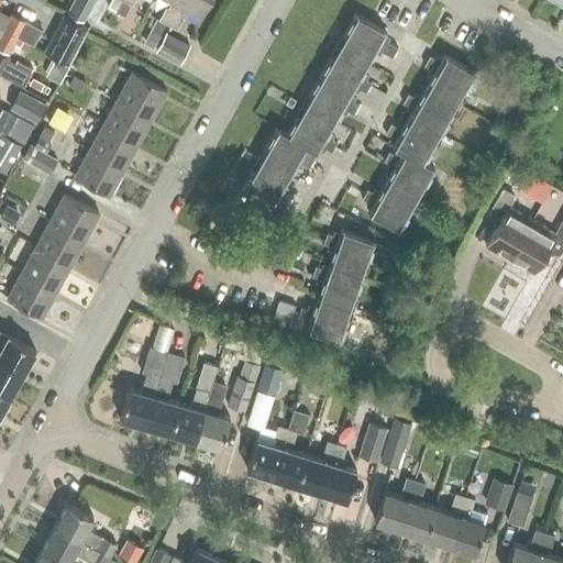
[(0,0),(0,28),(17,37),(33,46),(41,30),(11,13),(7,21),(0,17),(0,0)]
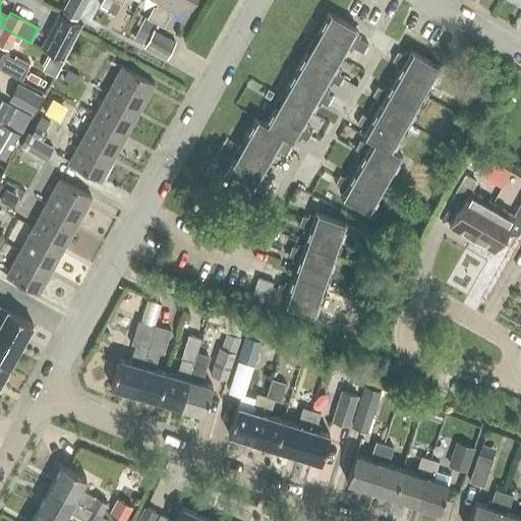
[(67,0),(61,11),(77,20),(88,0),(67,0)]
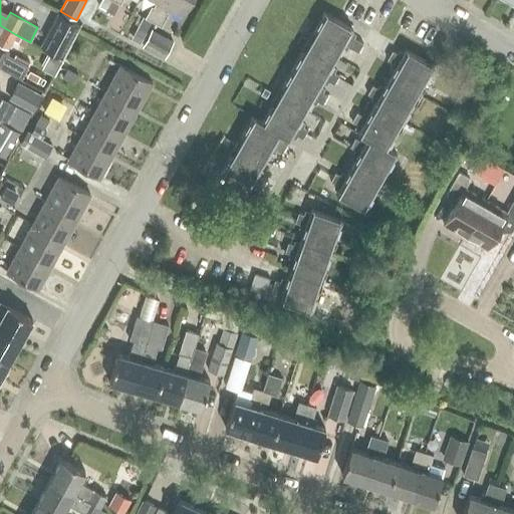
[(100,0),(97,6),(105,11),(110,0),(100,0)]
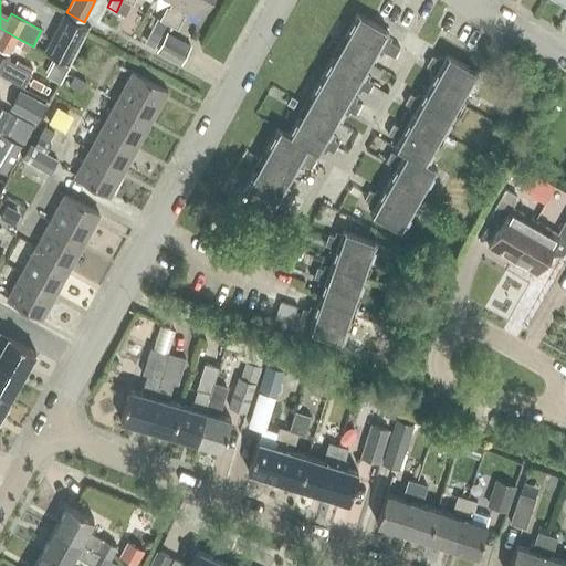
[(168,24),(180,0),(168,0),(171,1),(168,8),(166,7),(159,19),(168,24)]
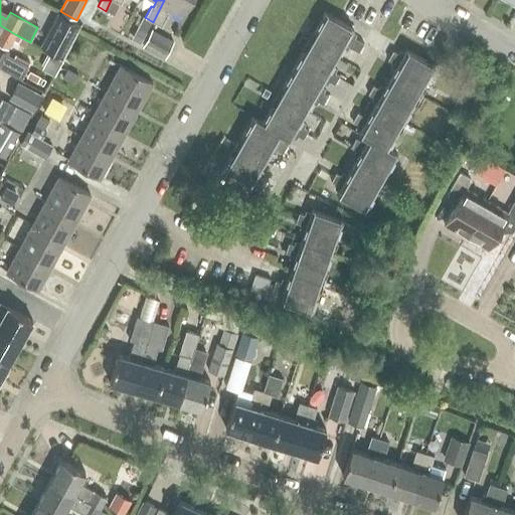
[(191,0),(164,0),(153,22),(161,26),(167,14),(166,13),(168,8),(183,16),(191,0)]
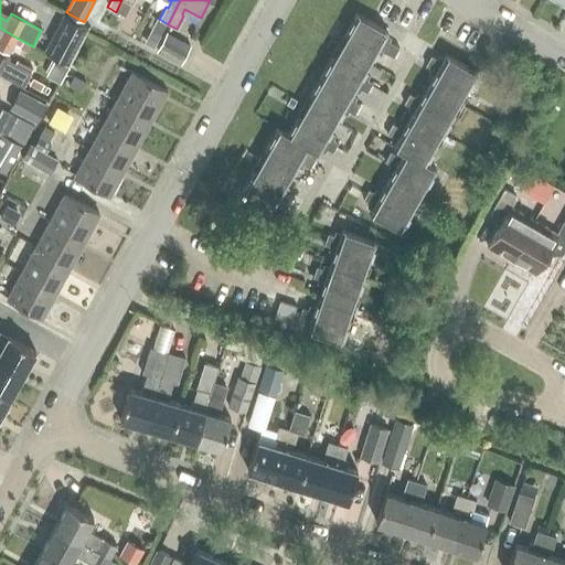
[(355,14),(339,44),(370,62),(377,49),(393,57),(398,48),(383,39),(387,32),(355,14)]
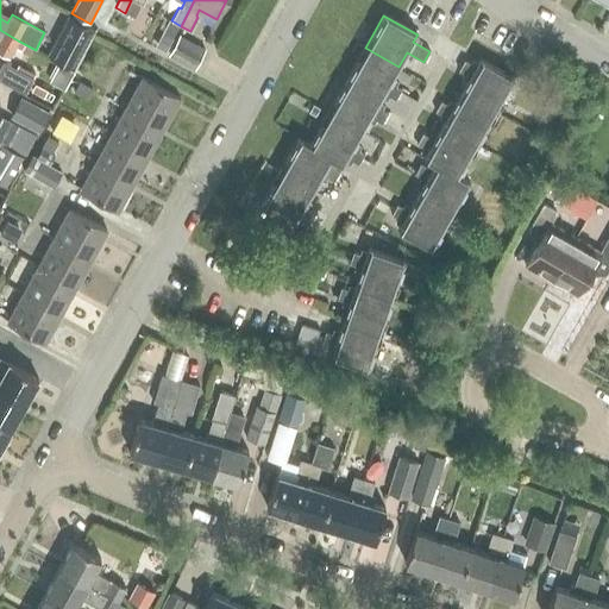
[(69,17),(49,55),(71,67),(93,30),(69,17)]
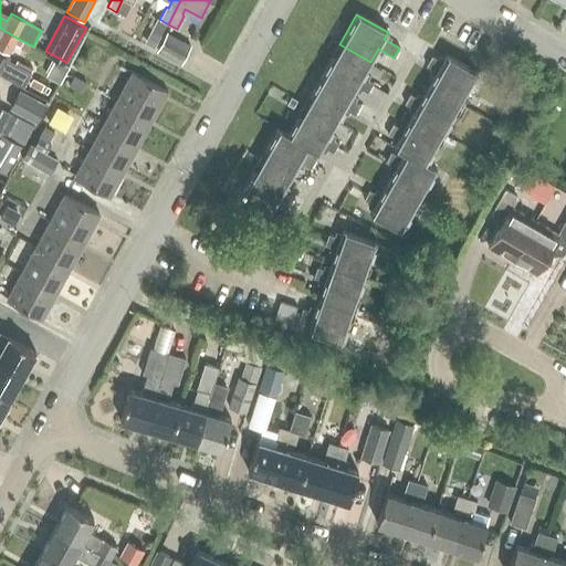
[(17,38),(0,28),(0,49),(8,53),(17,38)]
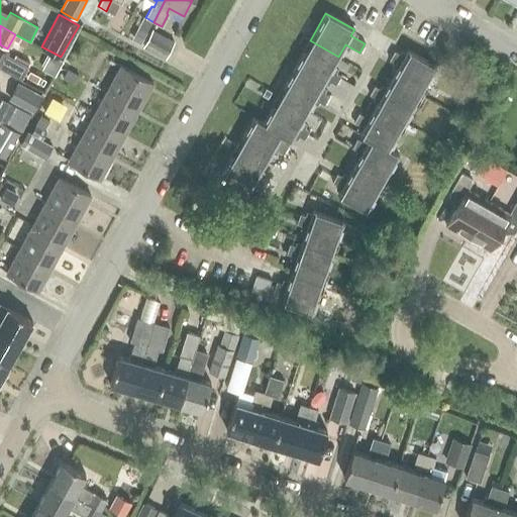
[(138,29),(132,40),(140,44),(146,33),(138,29)]
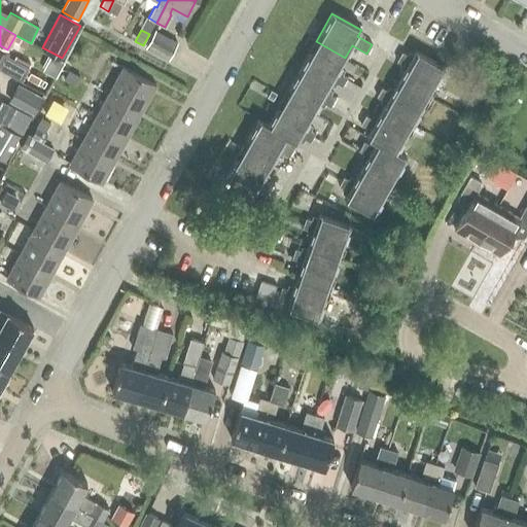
[(177,42),(155,31),(146,47),(168,59),(177,42)]
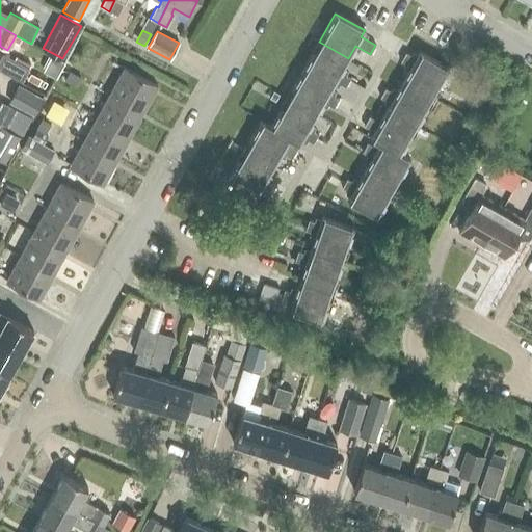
[(350,78),(341,72),(348,58),(319,42),(302,70),(331,87),(336,81),(345,86),(350,78)]
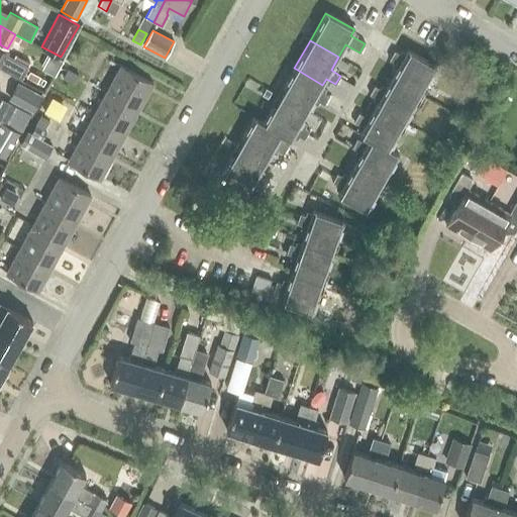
[(436,67),(407,50),(406,53),(396,47),(391,57),(401,62),(391,78),(420,94),(436,67)]
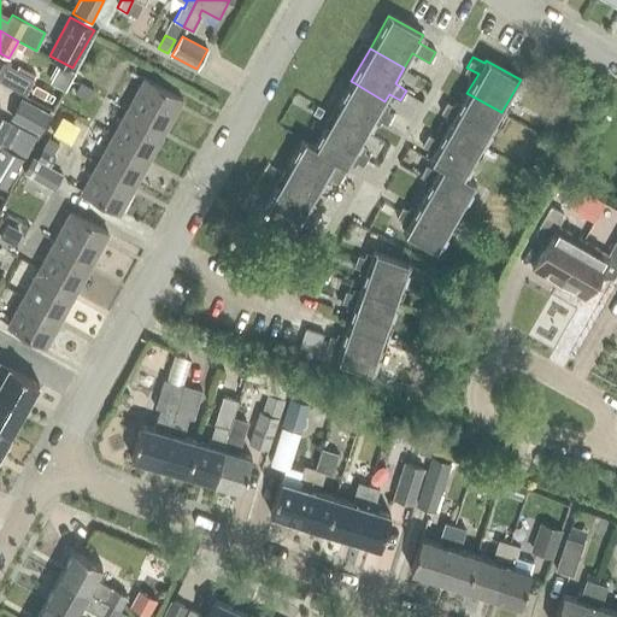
[(6,64),(0,74),(0,81),(24,94),(33,78),(28,76),(6,64)]
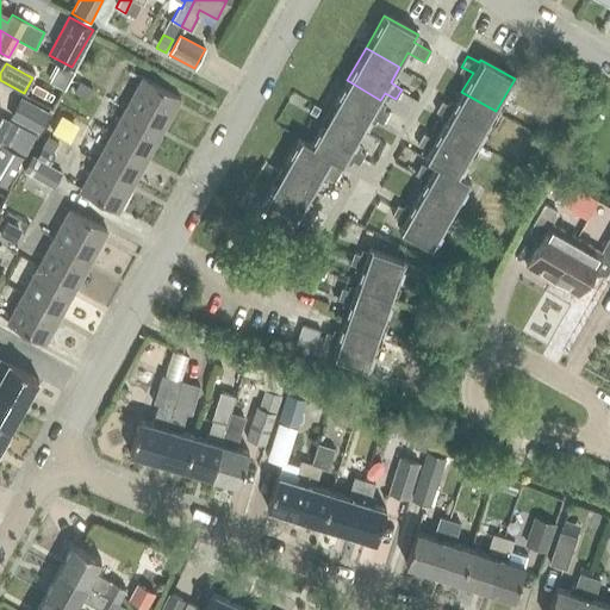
[(142,78),(128,103),(166,124),(180,99),(142,78)]
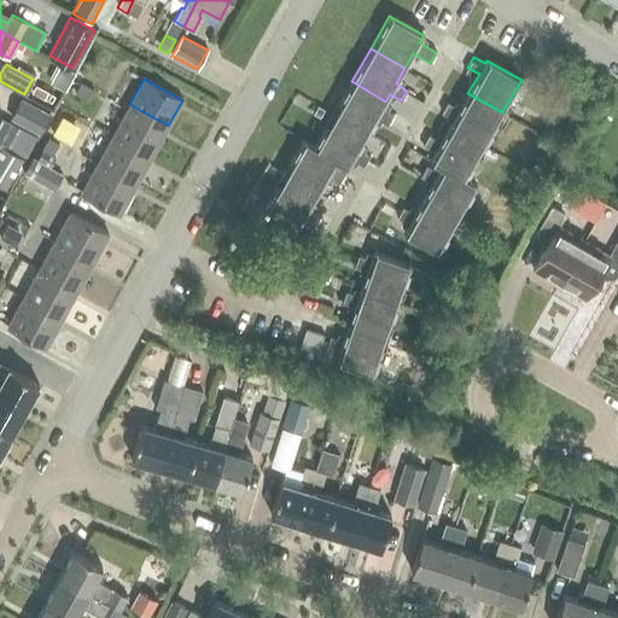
[(382,108),(385,101),(351,81),(332,114),(367,134),(375,118),(386,124),(392,115),(382,108)]
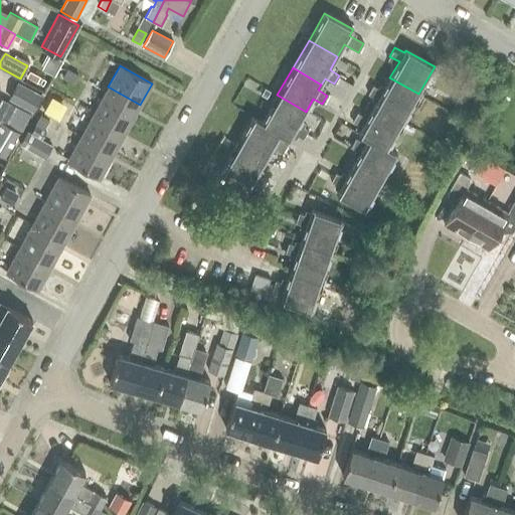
[(67,68),(62,76),(74,84),(79,76),(67,68)]
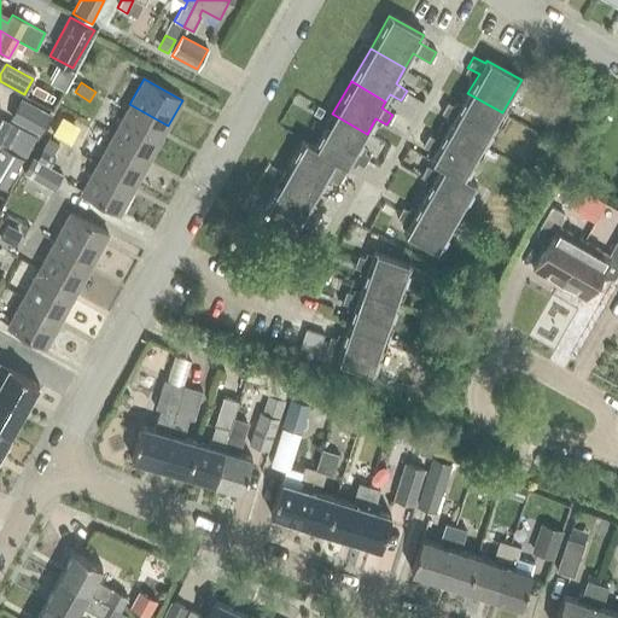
[(455,115),(448,128),(483,146),(502,112),(467,93),(461,105),(450,98),(444,109),(455,115)]
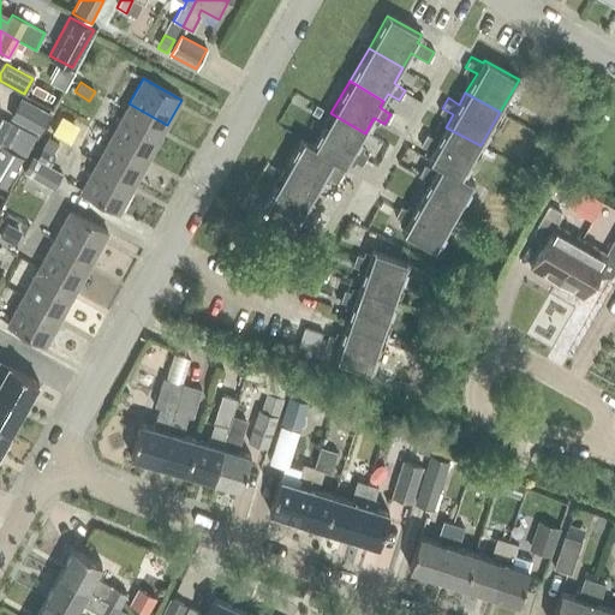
[(10,118),(40,135),(51,114),(19,99),(10,118)]
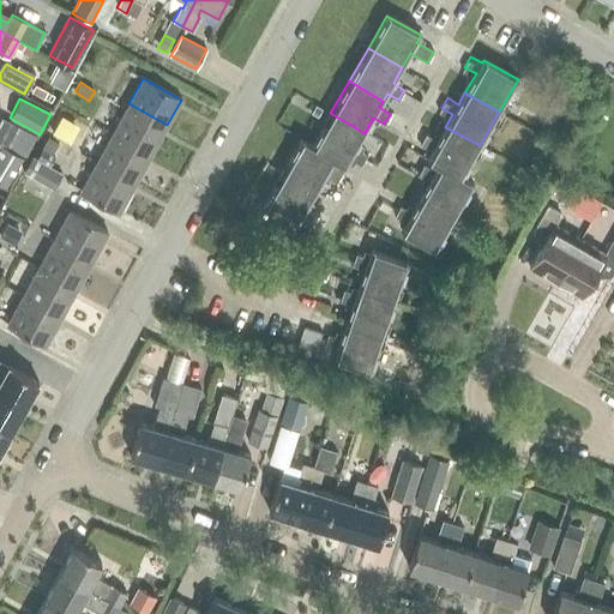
[(151,155),(167,125),(128,103),(113,133),(151,155)]
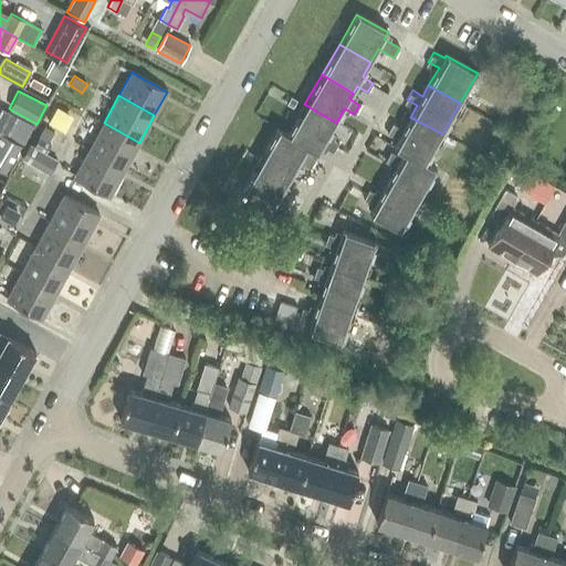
[(327,136),(336,123),(304,104),(287,134),(308,147),(318,154),(322,146),(333,153),(338,143),(327,136)]
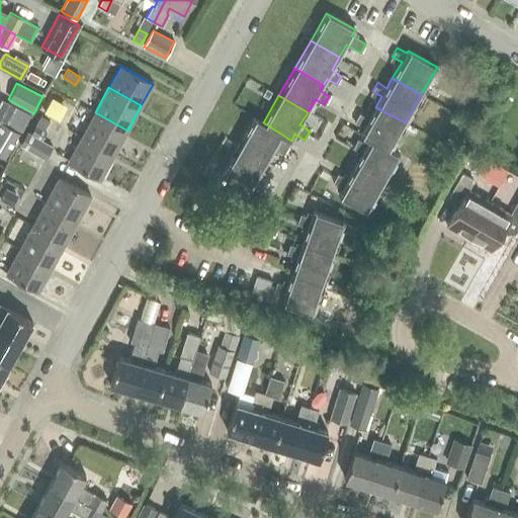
[(52,99),(44,113),(58,121),(66,106),(52,99)]
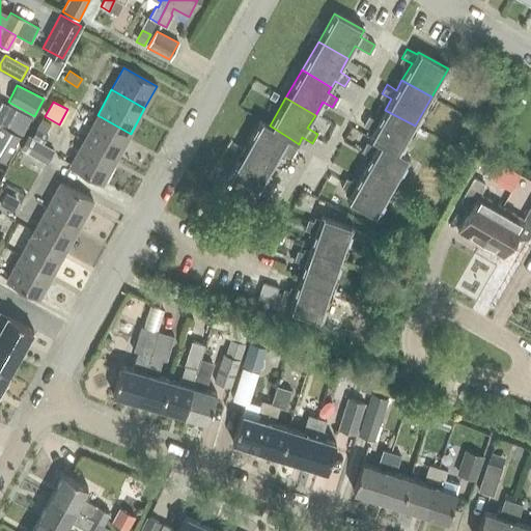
[(475,104),(467,117),(477,123),(485,110),(475,104)]
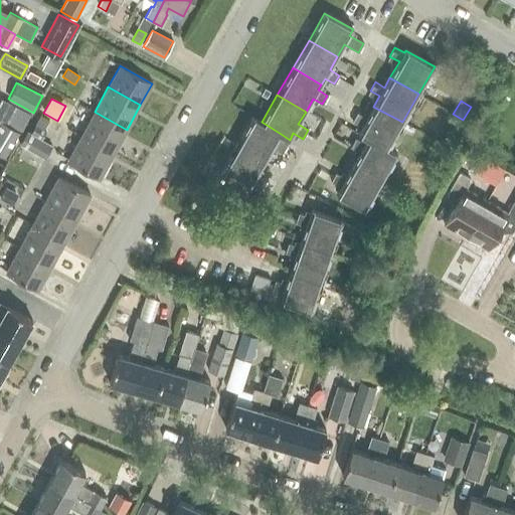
[(352,122),(362,127),(358,133),(397,154),(387,148),(402,122),(373,107),(367,118),(357,113),(352,122)]
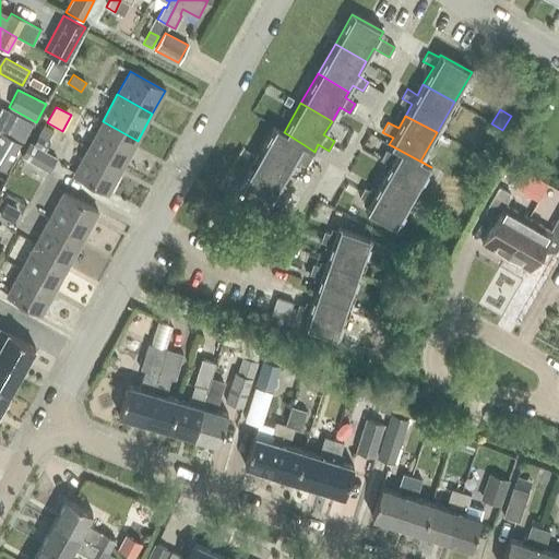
[(122,168),(138,141),(103,121),(87,149),(122,168)]
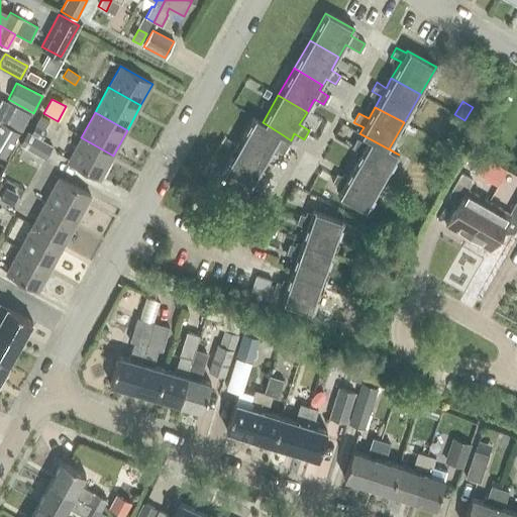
[(253,117),(237,145),(266,162),(274,148),(283,153),(288,145),(279,139),(282,134),(263,122),(253,117)]
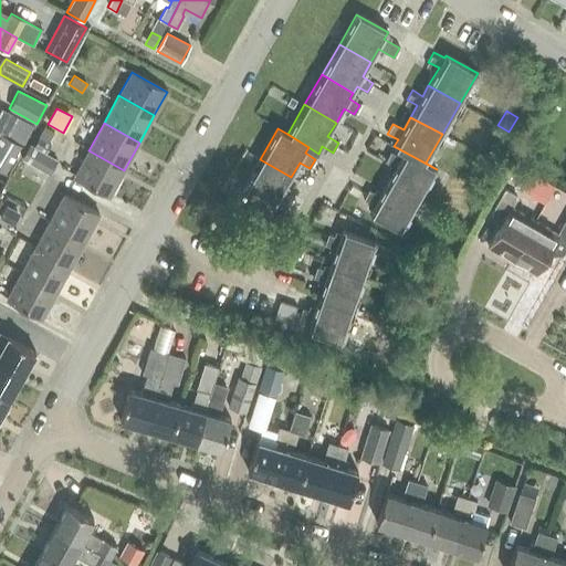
[(0,169),(7,173),(22,145),(1,134),(0,135),(0,169)]
